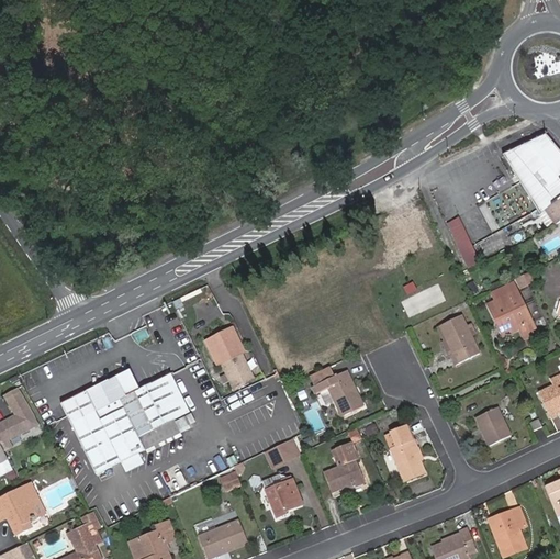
[(557,200),(559,197),(559,177),(559,176),(559,175),(559,151),(545,134),(503,154),(521,181),(519,181),(539,212),(544,210),(546,208),(557,200)]
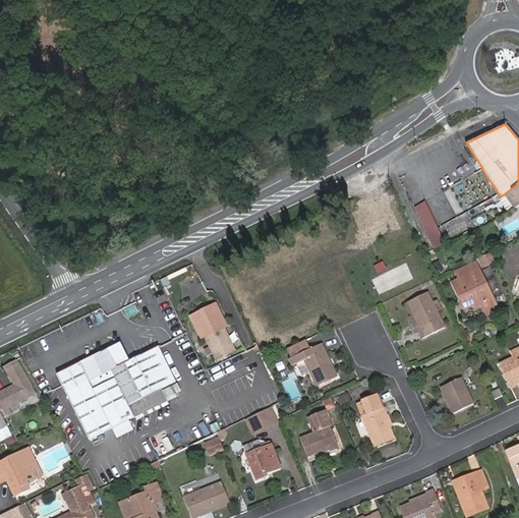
[(518,203),(518,188),(516,185),(506,192),(508,195),(513,194),(518,203)]
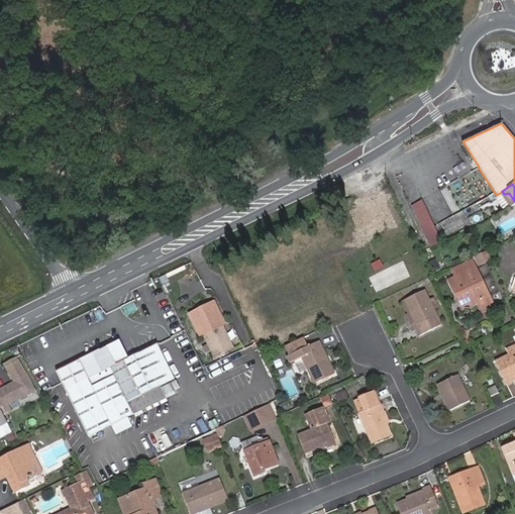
[(500,193),(509,206),(514,202),(514,201),(509,193),(504,194),(502,191),(500,193)]
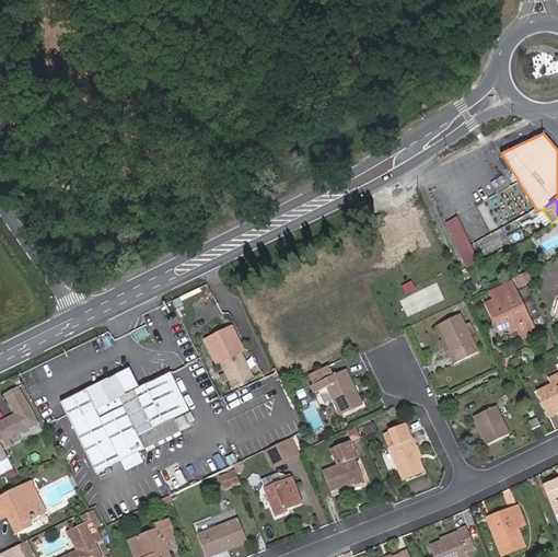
[(466,266),(478,259),(460,222),(464,220),(461,213),(444,222),(466,266)]
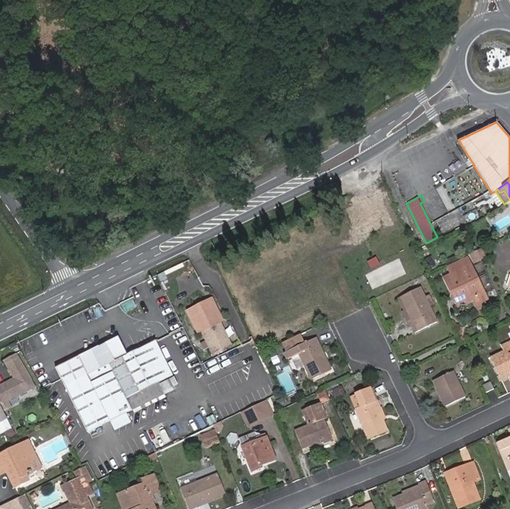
[(477,306),(488,300),(470,263),(444,275),(451,290),(455,288),(462,301),(472,296),(477,306)]
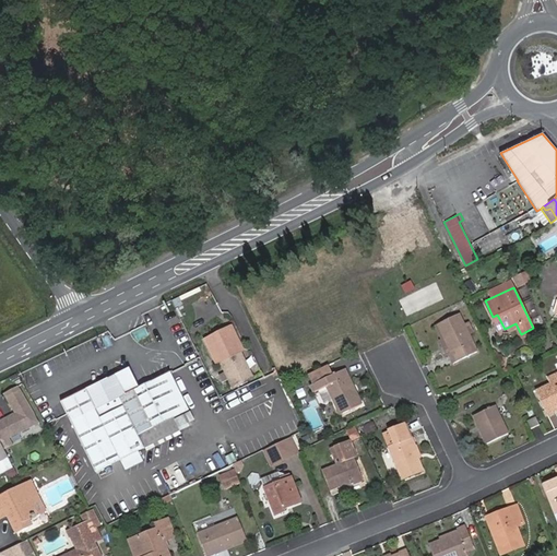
[(462,321),(458,310),(436,321),(449,350),(447,351),(451,361),(475,350),(467,332),(462,321)]
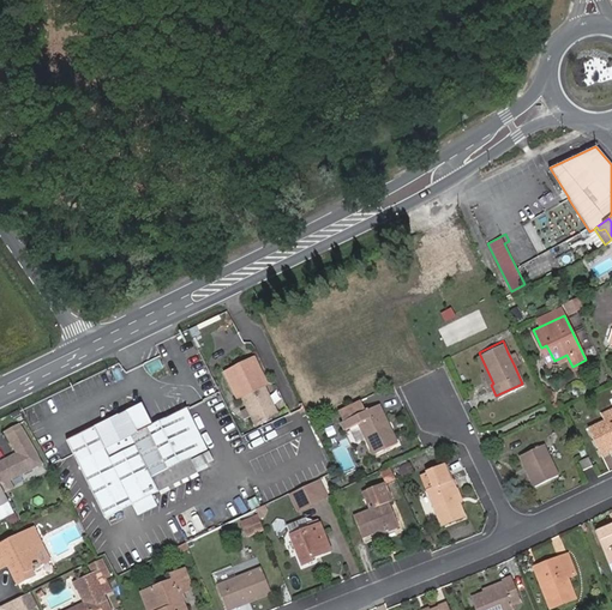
[(541,348),(549,364),(555,361),(546,345),(541,348)]
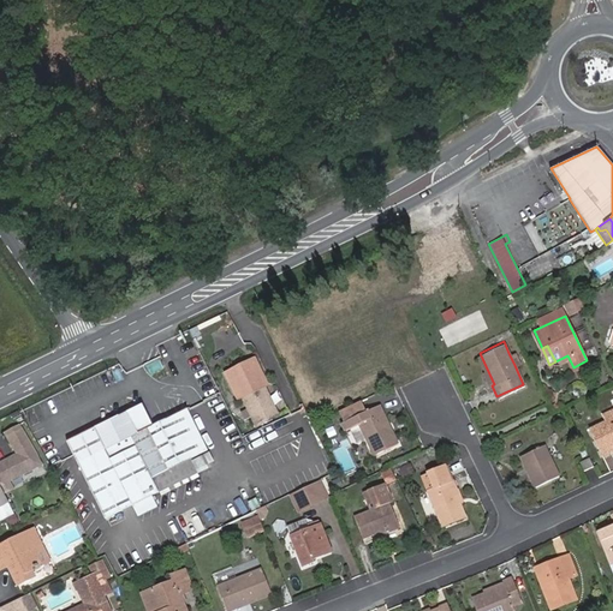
[(515,365),(521,363),(515,351),(509,353),(515,365)]
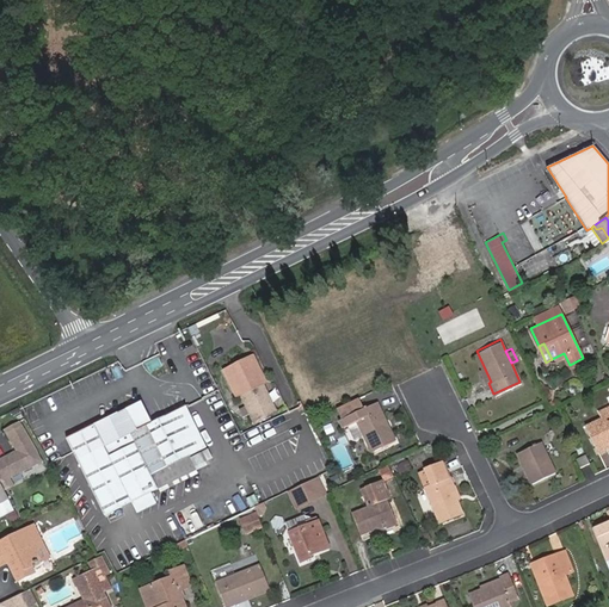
[(274,410),(277,410),(264,382),(266,381),(253,351),(220,366),(234,398),(238,396),(251,422),(274,410)]
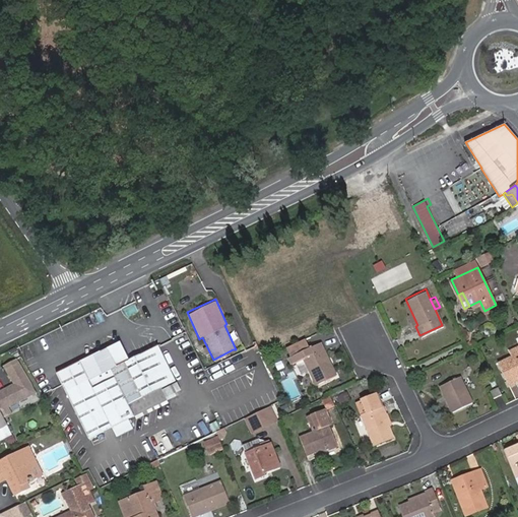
[(407,316),(413,327),(415,326),(417,325),(405,299),(403,300),(410,315),(407,316)]
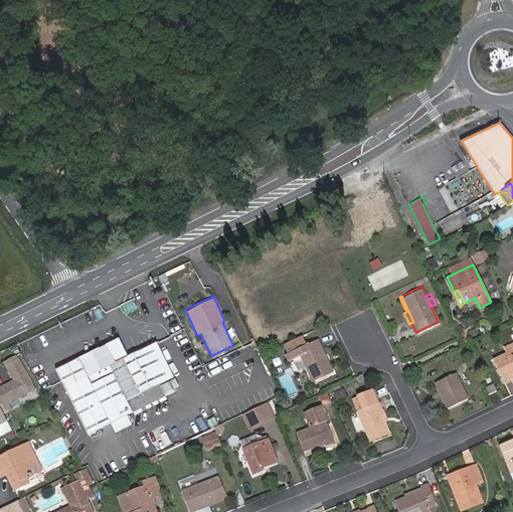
[(303,335),(289,341),(293,349),(307,343),(303,335)]
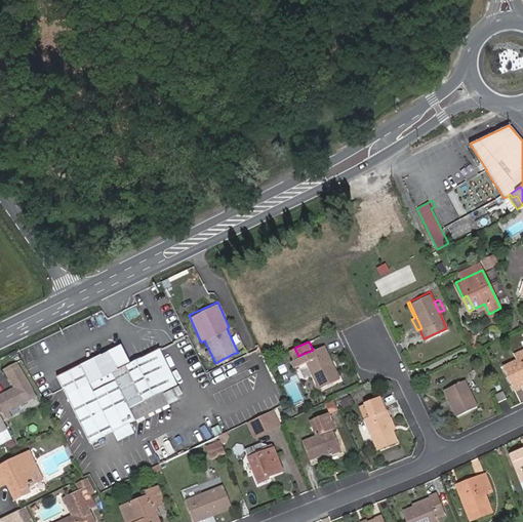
[(317,387),(338,376),(324,345),(313,350),(298,356),(295,357),(298,364),(306,361),(317,387)]
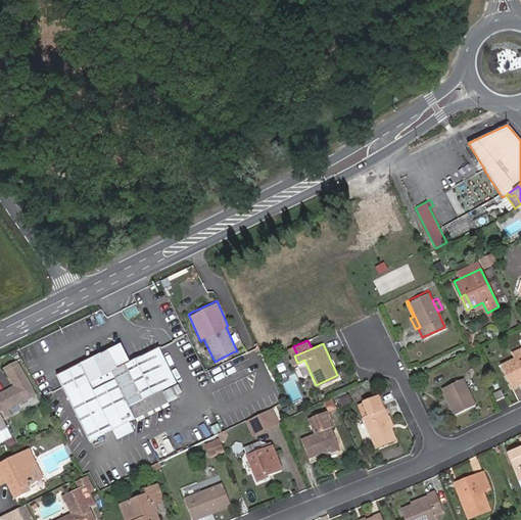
[(57,373),(89,439),(170,402),(162,386),(175,380),(157,346),(115,367),(107,349),(98,353),(88,359),(57,373)]
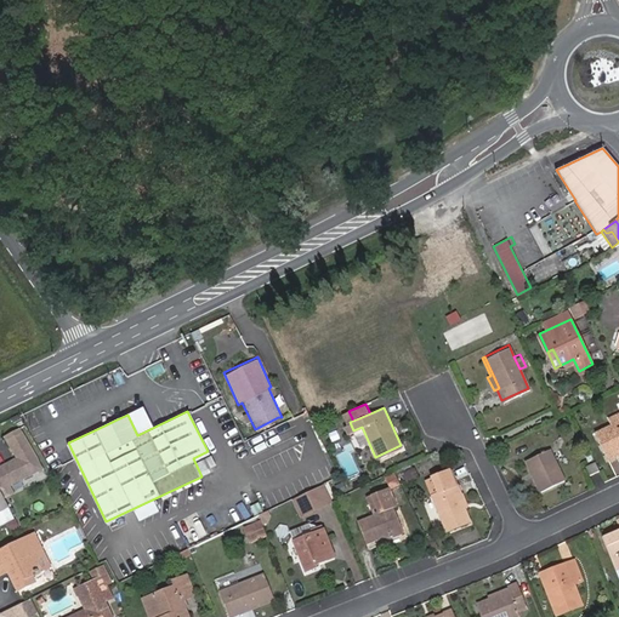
[(115,416),(102,422),(104,426),(117,420),(115,416)]
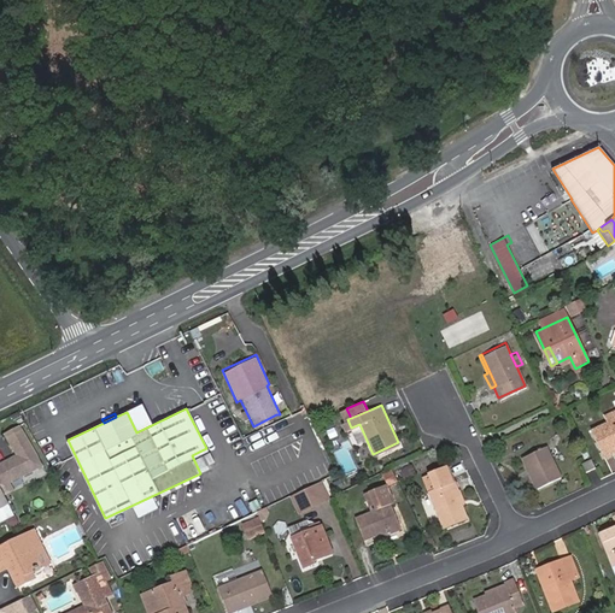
[(614,414),(609,418),(610,420),(591,430),(603,454),(614,448),(614,414)]
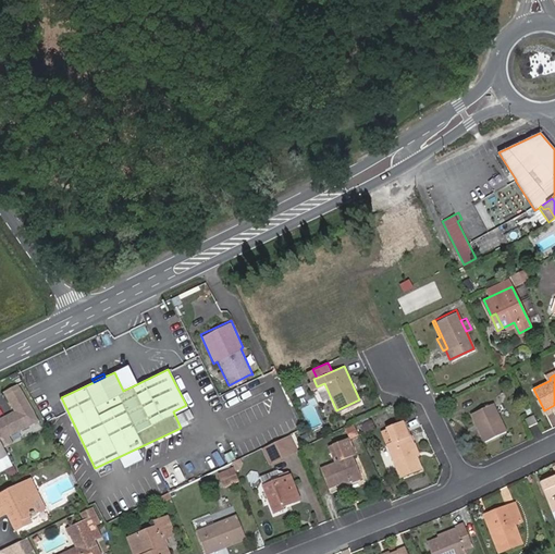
[(0,439),(37,419),(17,383),(2,391),(12,410),(0,416),(0,439)]
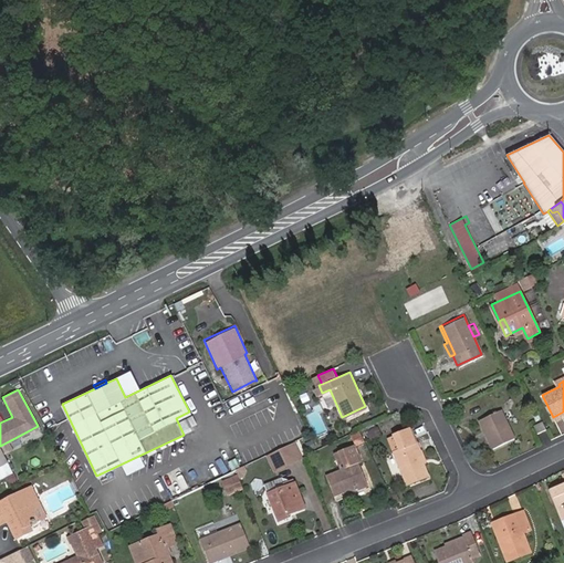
[(491,447),(513,436),(499,408),(478,418),(491,447)]
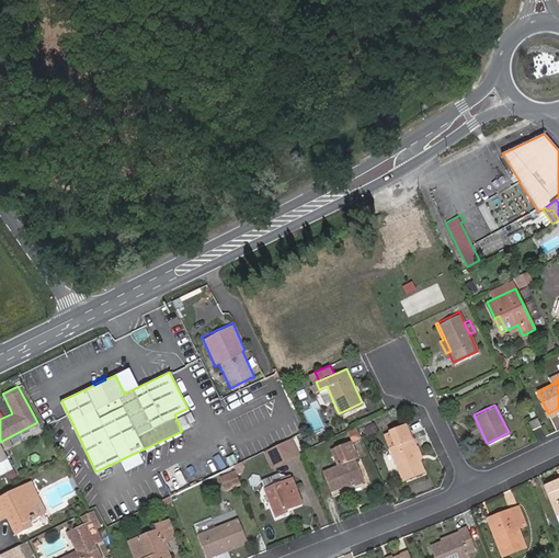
[(532,426),(539,423),(536,416),(528,420),(532,426)]
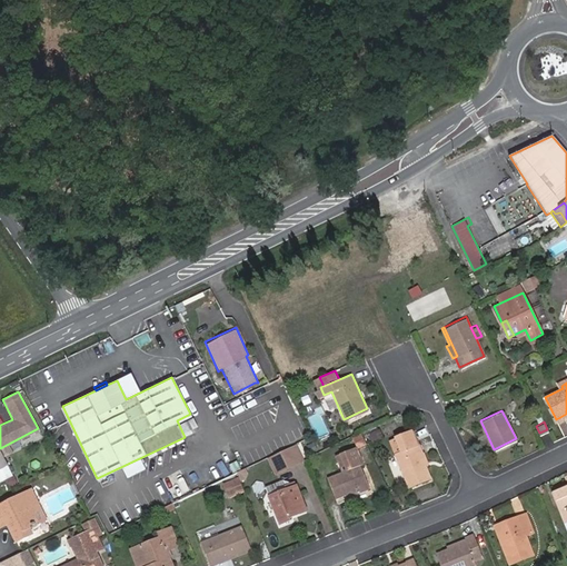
[(417,443),(418,443),(411,427),(408,429),(415,444),(417,443)]
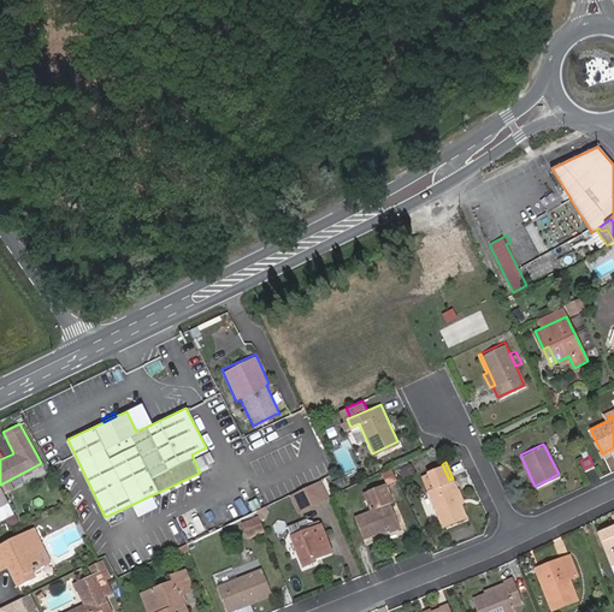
[(399,468),(402,475),(413,470),(409,463),(399,468)]
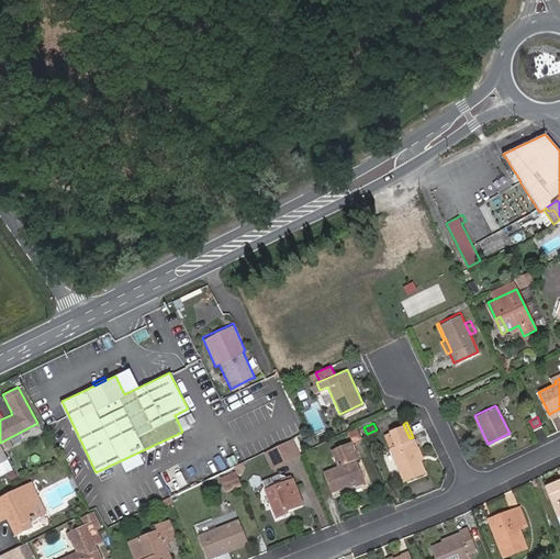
[(417,456),(420,455),(416,447),(415,447),(412,437),(410,438),(403,424),(389,431),(394,444),(390,446),(403,479),(423,470),(418,458),(417,456)]
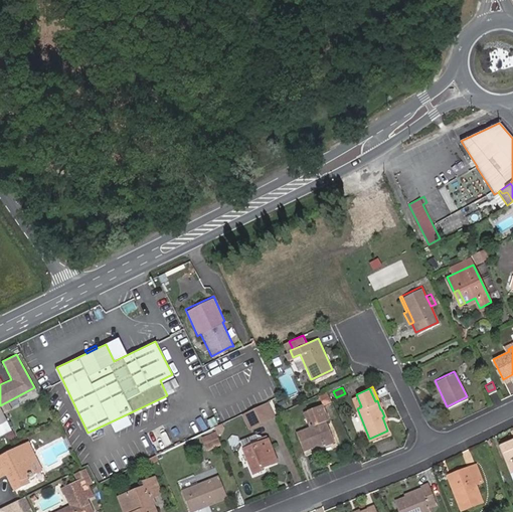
[(322,402),(329,399),(325,390),(319,393),(322,402)]
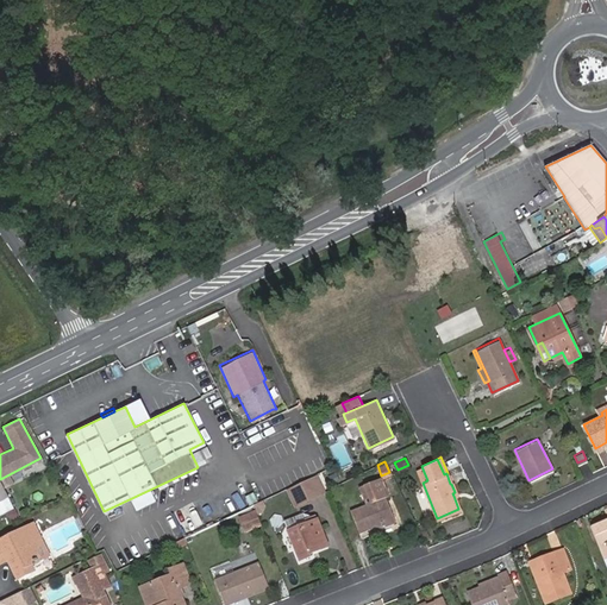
[(421,466),(417,468),(423,483),(427,480),(421,466)]
